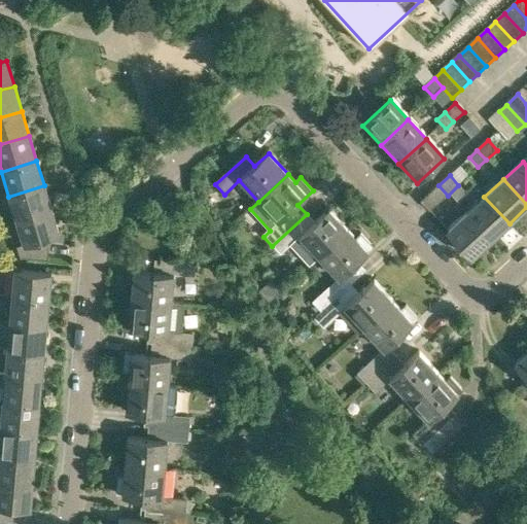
[(44,185),(8,197),(15,221),(51,210),(44,185)]
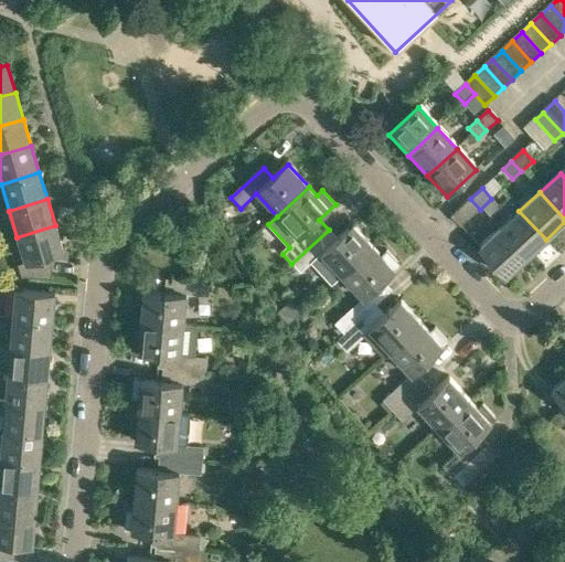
[(480,210),(470,199),(450,218),(460,228),(480,210)]
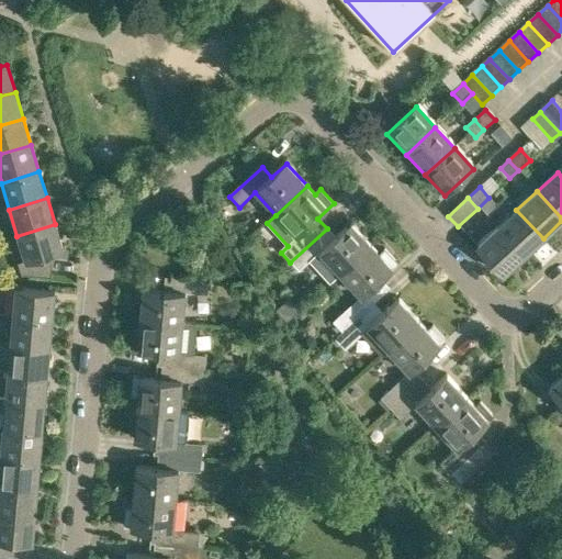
[(516,210),(496,230),(523,258),(543,238),(516,210)]
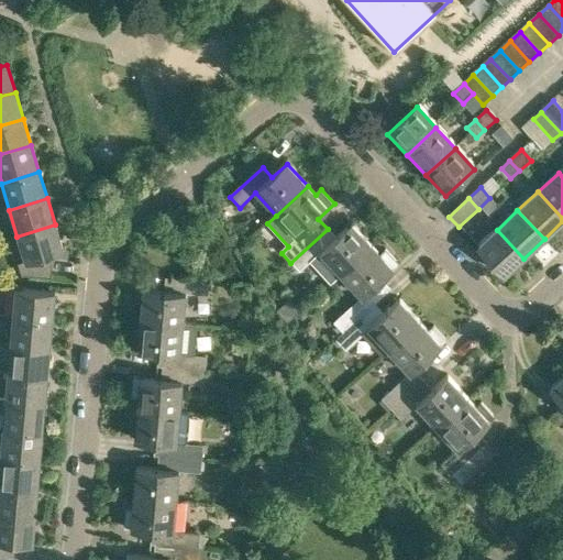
[(55,224),(17,237),(25,264),(18,266),(22,278),(50,282),(52,256),(64,253),(55,224)]
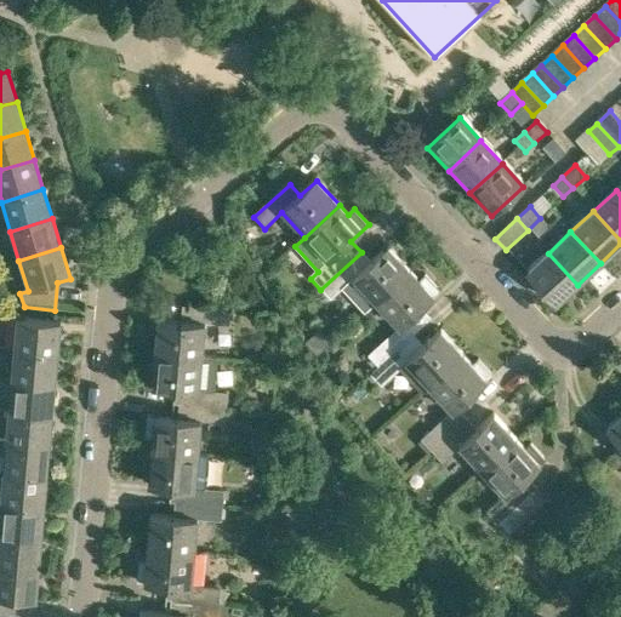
[(362,252),(320,290),(330,301),(342,290),(365,314),(376,304),(410,273),(387,249),(371,263),(362,252)]
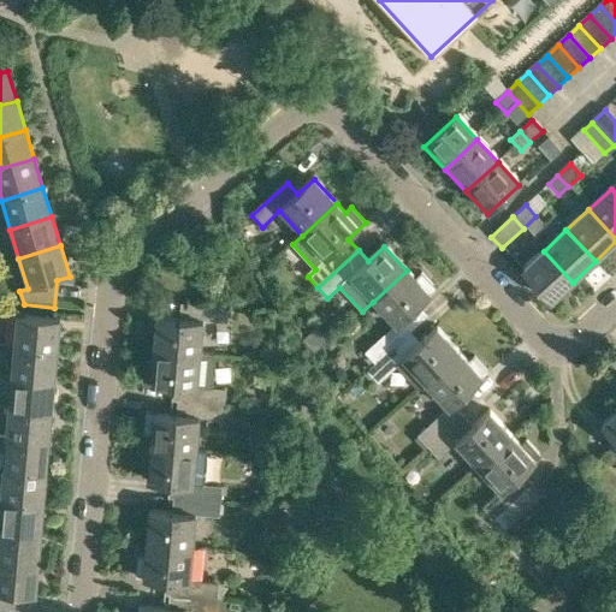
[(573,283),(544,251),(521,272),(550,303),(573,283)]
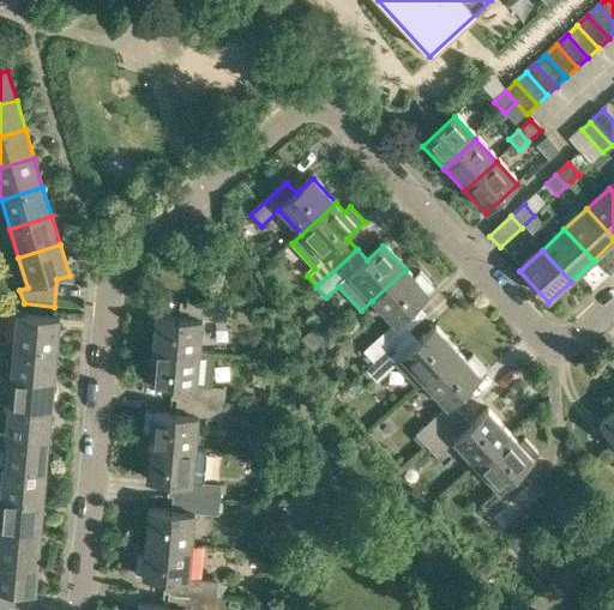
[(405,270),(372,301),(395,325),(365,354),(374,364),(409,332),(399,321),(435,288),(421,273),(415,279),(405,270)]
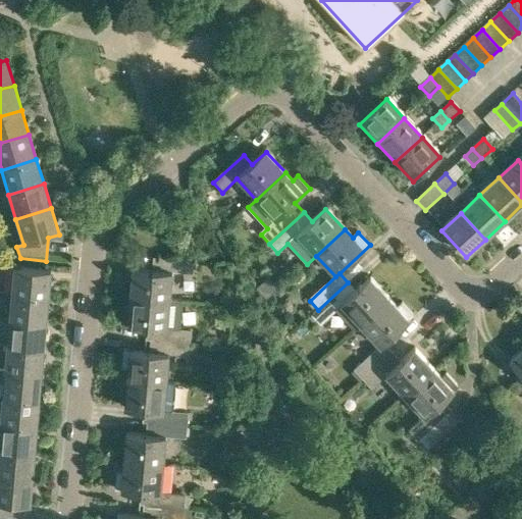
[(133,270),(129,299),(169,302),(171,274),(192,275),(193,263),(153,260),(152,272),(133,270)]
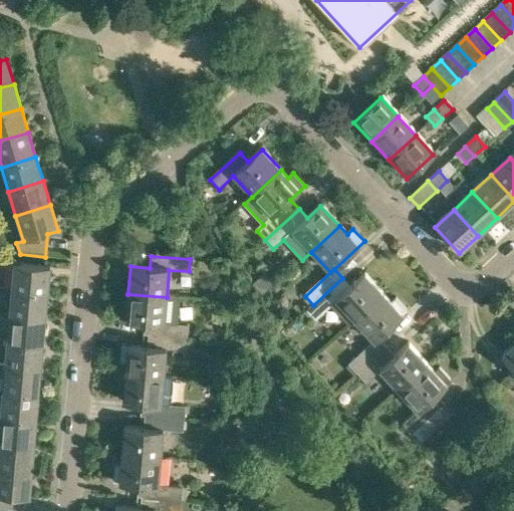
[(14,266),(12,292),(47,295),(49,270),(14,266)]
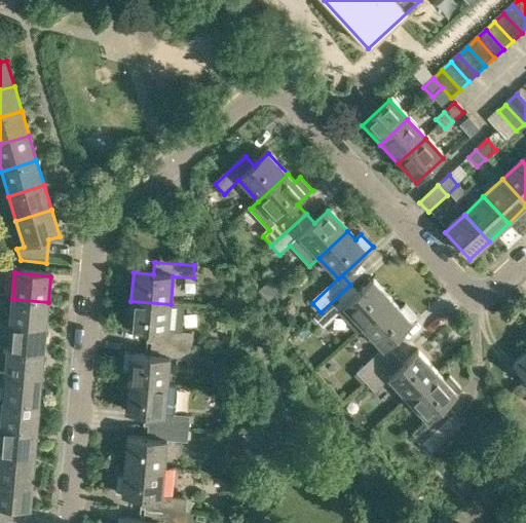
[(350,285),(321,312),(329,322),(337,313),(358,335),(364,329),(392,302),(373,281),(359,294),(350,285)]
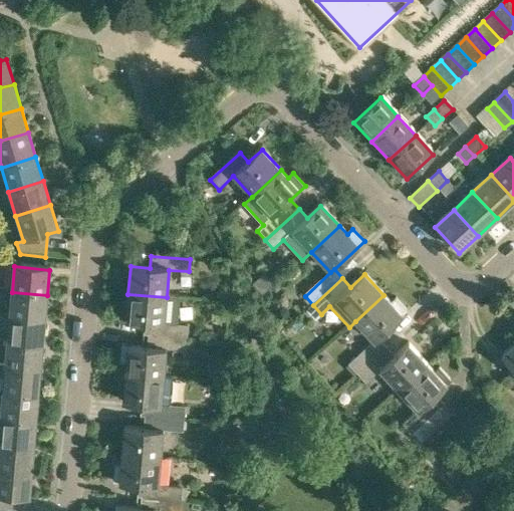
[(12,292),(10,317),(45,320),(47,295),(12,292)]
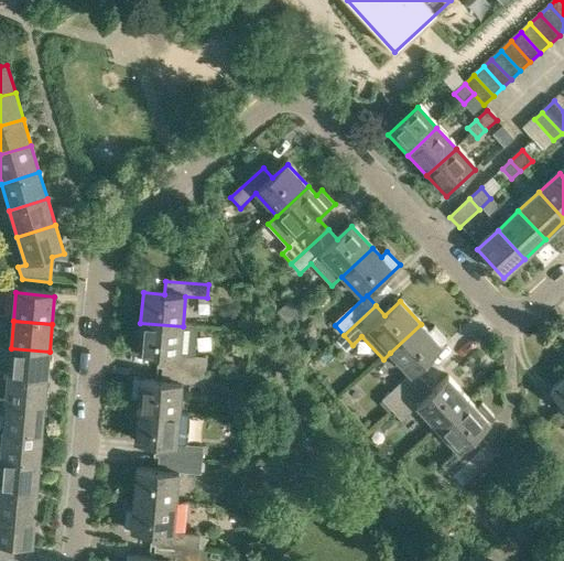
[(156,369),(205,373),(206,359),(192,358),(194,327),(183,326),(140,323),(139,338),(133,337),(132,354),(158,356),(156,369)]
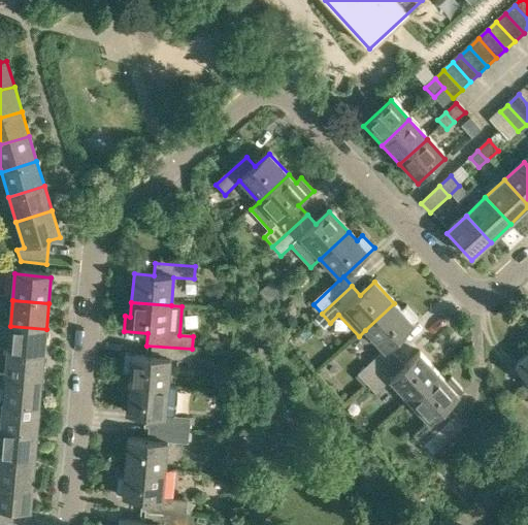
[(394,303),(365,330),(385,352),(389,348),(414,325),(419,320),(406,306),(401,312),(394,303)]
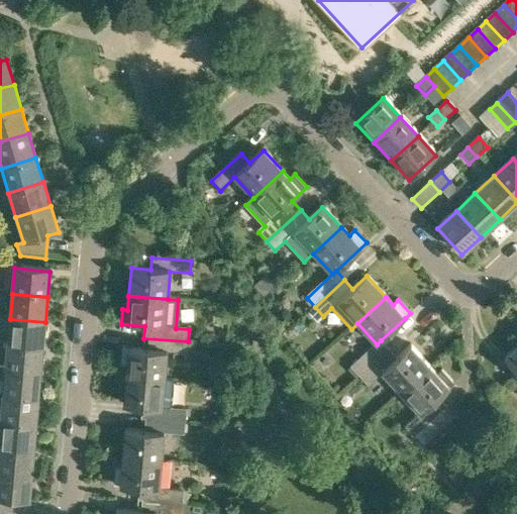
[(10,319),(7,344),(42,347),(45,322),(10,319)]
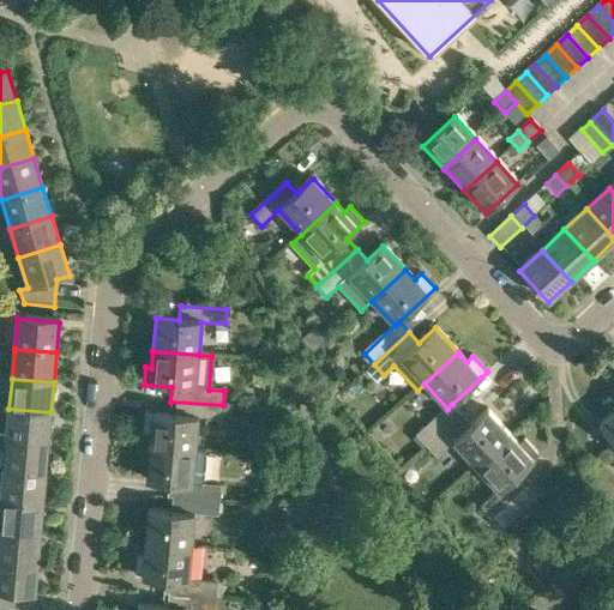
[(150,435),(149,447),(196,452),(198,417),(222,420),(223,405),(170,402),(169,415),(145,414),(143,434),(150,435)]
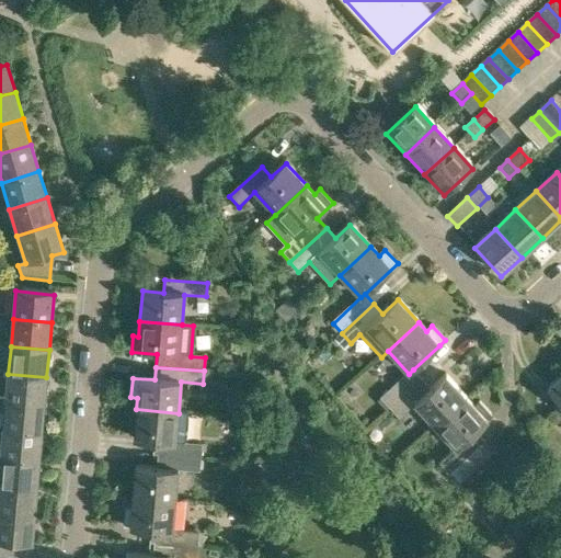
[(8,374),(6,401),(44,405),(46,377),(8,374)]
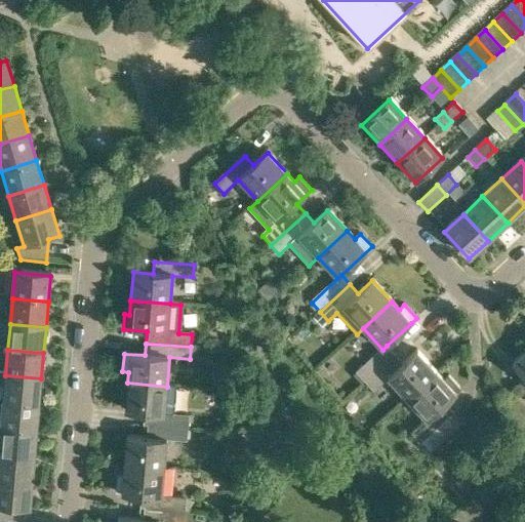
[(524,351),(513,363),(524,376),(524,377),(517,386),(524,395),(524,351)]
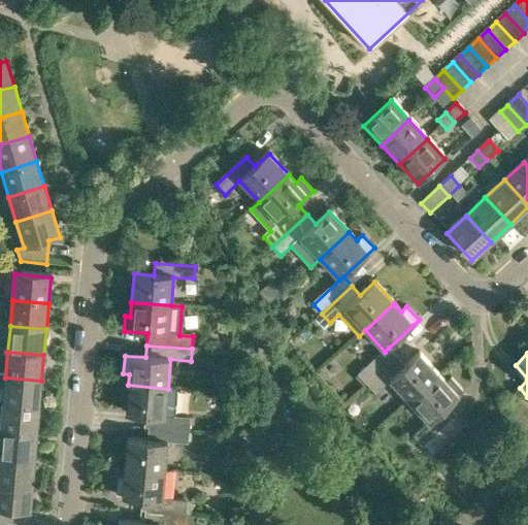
[(390,364),(367,385),(375,394),(391,381),(410,401),(439,374),(420,354),(406,366),(399,373),(390,364)]
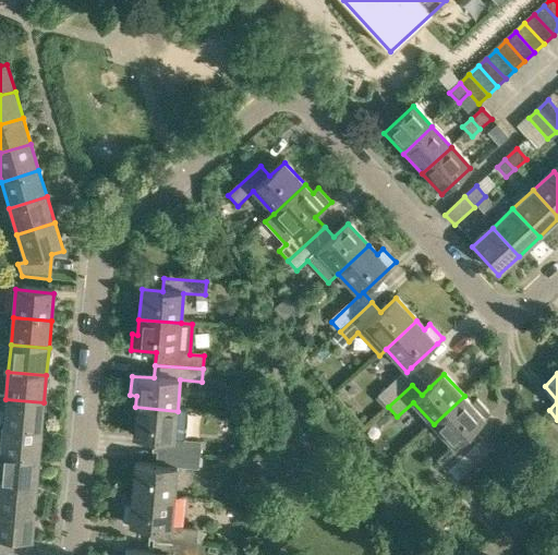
[(388,407),(412,385),(403,375),(378,397),(388,407)]
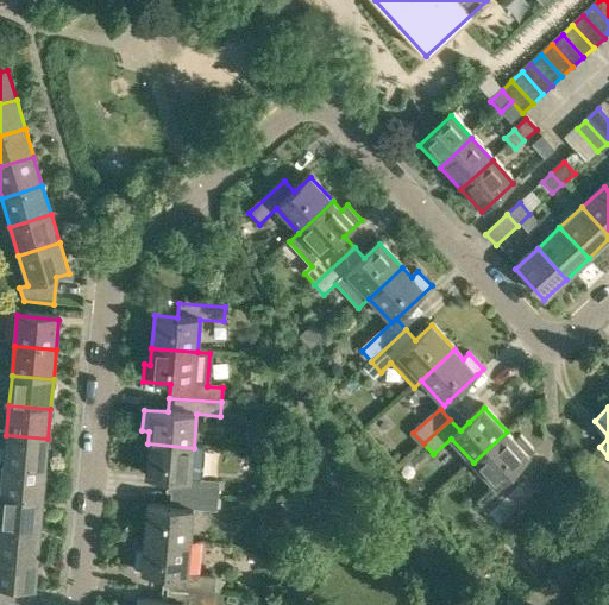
[(507,432),(473,462),(495,486),(478,502),(489,514),(523,481),(514,471),(534,452),(520,436),(515,441),(507,432)]
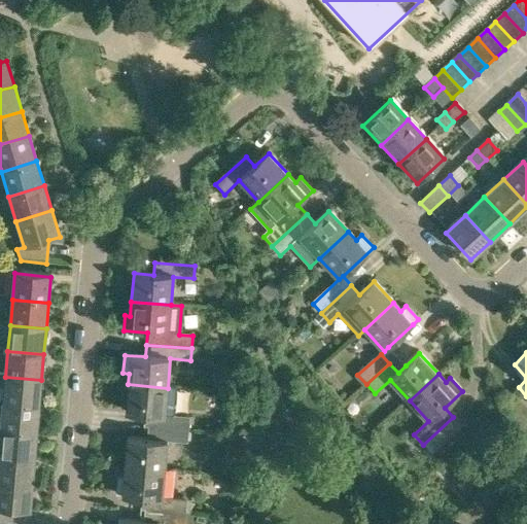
[(5,377),(3,404),(39,407),(41,380),(5,377)]
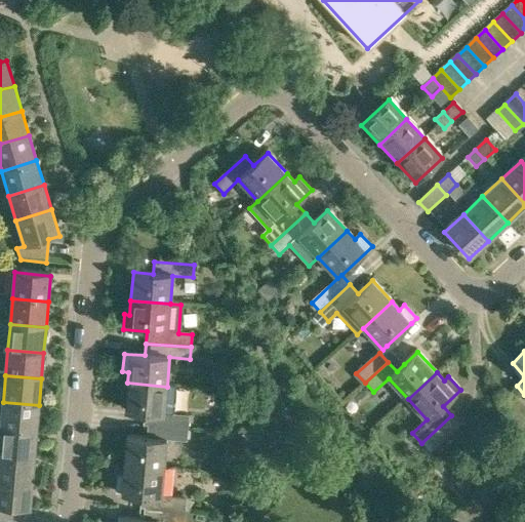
[(127,383),(125,412),(144,413),(143,426),(188,430),(189,417),(164,415),(167,387),(127,383)]
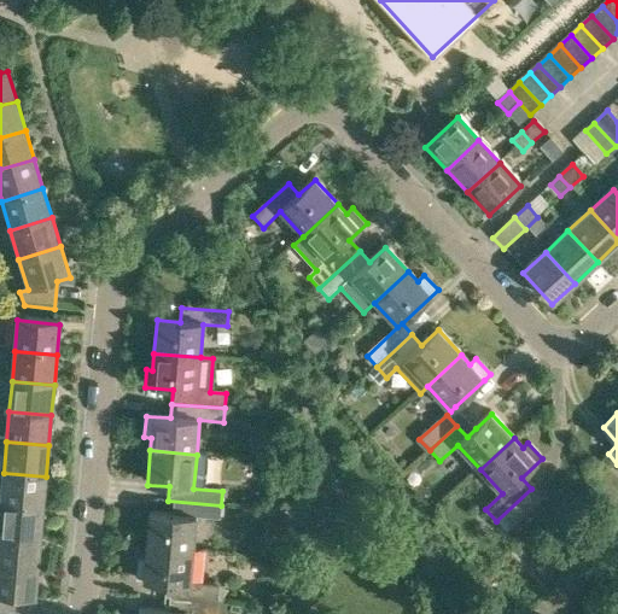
[(4,473),(1,503),(44,507),(46,477),(4,473)]
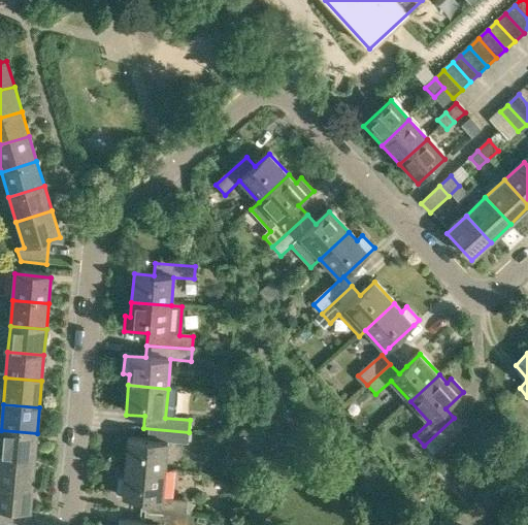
[(127,439),(125,469),(165,472),(167,444),(188,445),(189,432),(143,428),(142,440),(127,439)]
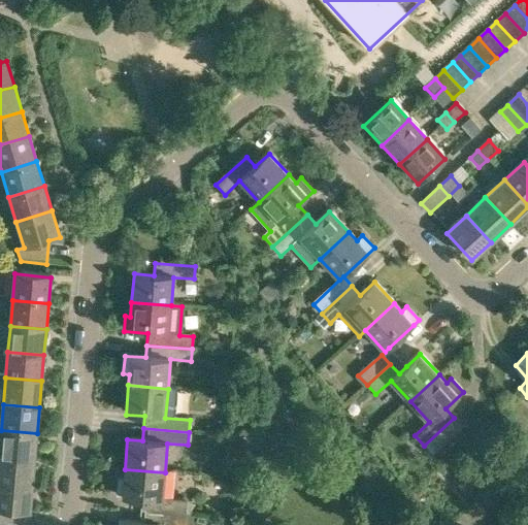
[(1,430),(0,439),(0,456),(35,459),(37,433),(1,430)]
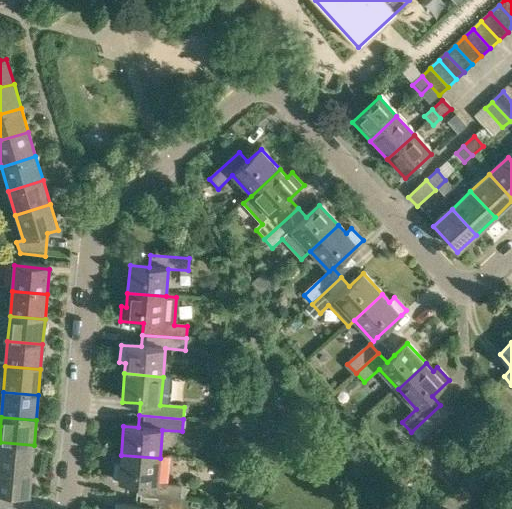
[(442,444),(435,436),(425,445),(432,452),(442,444)]
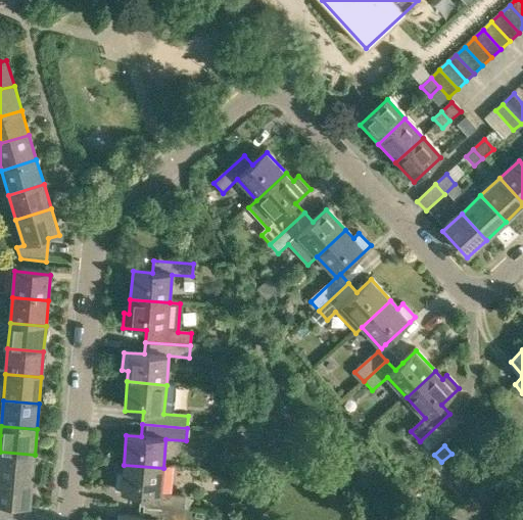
[(0,452),(0,477),(32,480),(35,455),(0,452)]
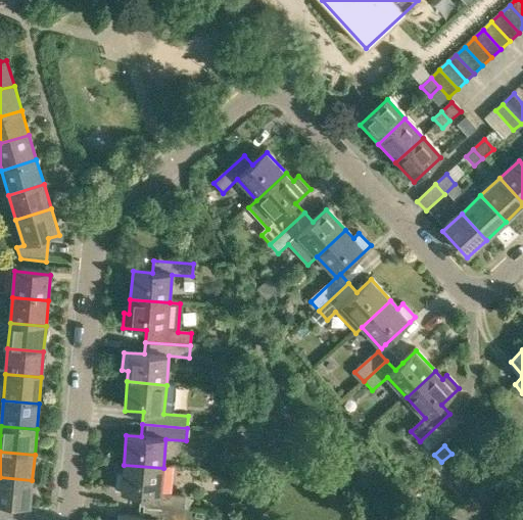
[(121,492),(121,493),(140,494),(139,508),(184,511),(185,499),(161,498),(163,468),(124,465),(123,474),(117,474),(115,491),(121,492)]
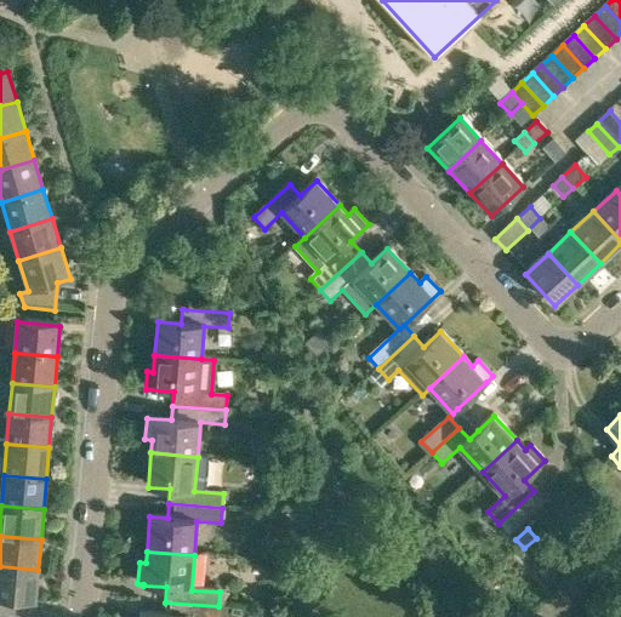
[(38,570),(0,566),(0,599),(35,603),(38,570)]
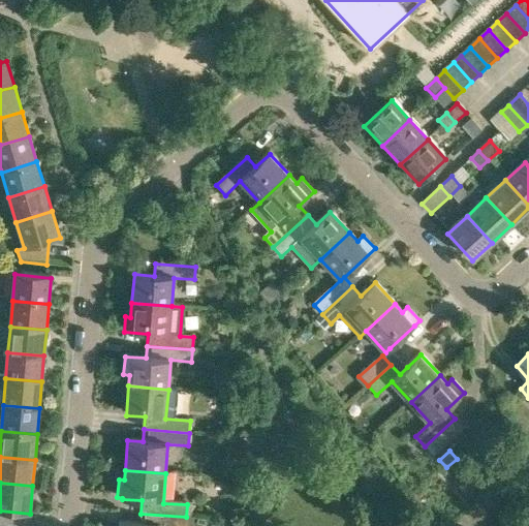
[(185,525),(186,517),(141,514),(139,525),(129,525),(119,524),(119,525),(185,525)]
